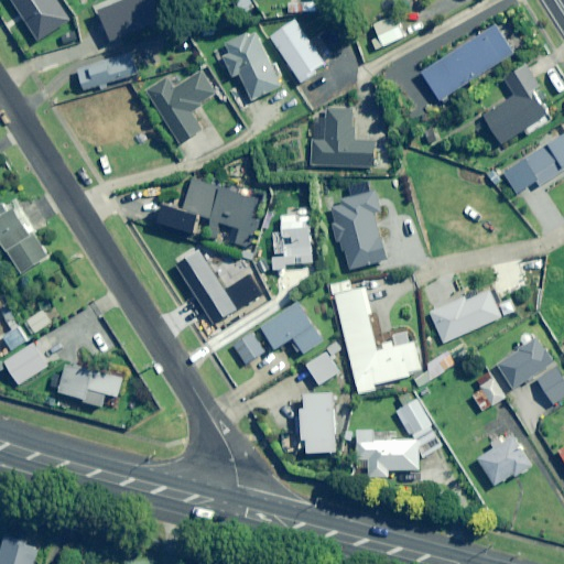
[(407,35),(397,14),(373,26),(379,38),(372,41),(377,51),(407,35)]
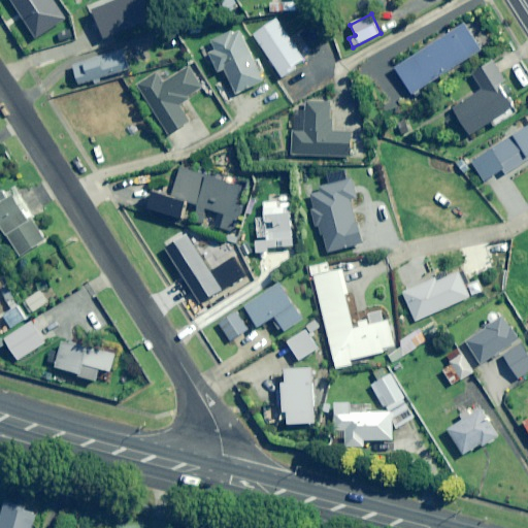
[(483,50),(465,24),(397,70),(415,96),(483,50)]
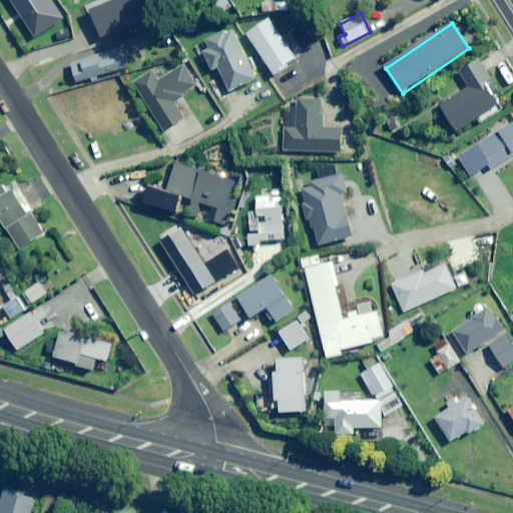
[(125,62),(121,48),(70,63),(76,83),(89,79),(87,74),(125,62)]
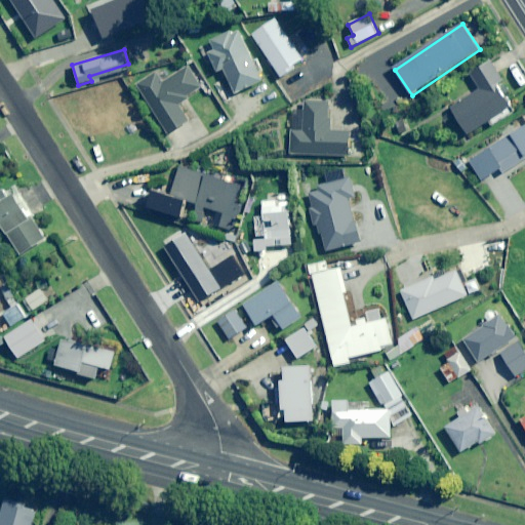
[(503,82),(493,64),(472,76),(481,90),(450,108),(466,134),(510,109),(496,86),(503,82)]
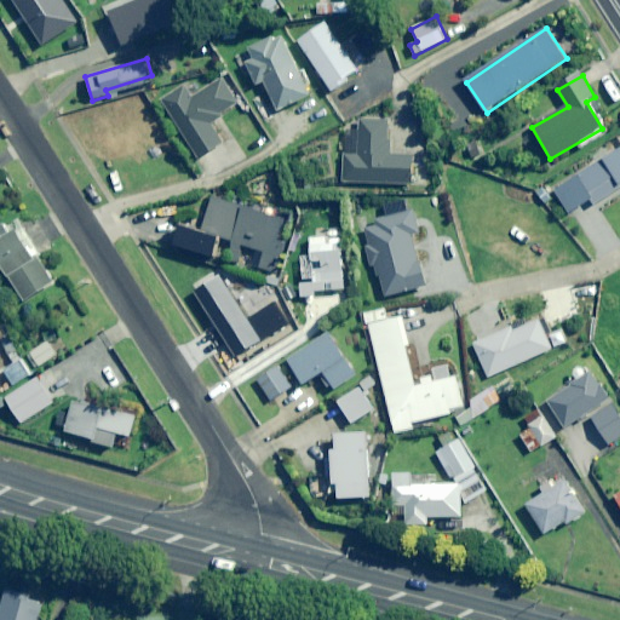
[(237,102),(223,79),(193,99),(185,87),(161,103),(197,160),(223,144),(208,120),(237,102)]
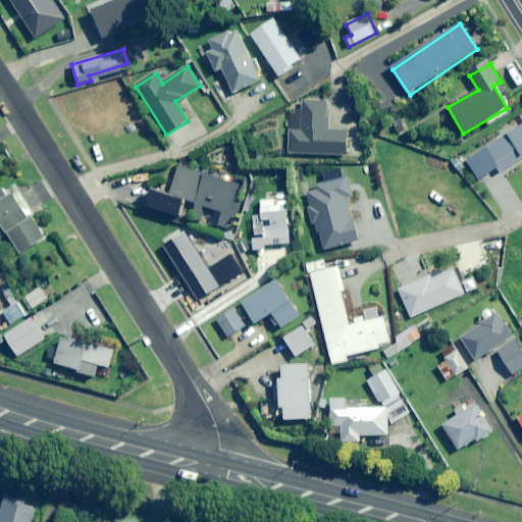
[(326,103),(303,102),(303,111),(291,110),(288,153),(347,157),(349,133),(324,132),(326,103)]
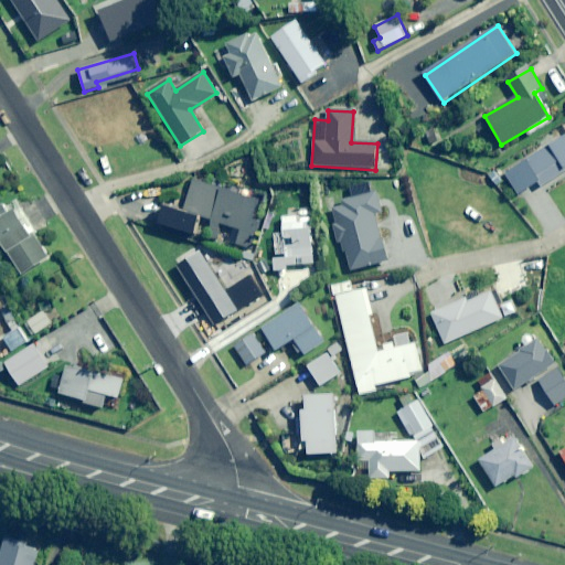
[(564,136),(504,173),(519,195),(540,183),(543,188),(564,173),(564,136)]
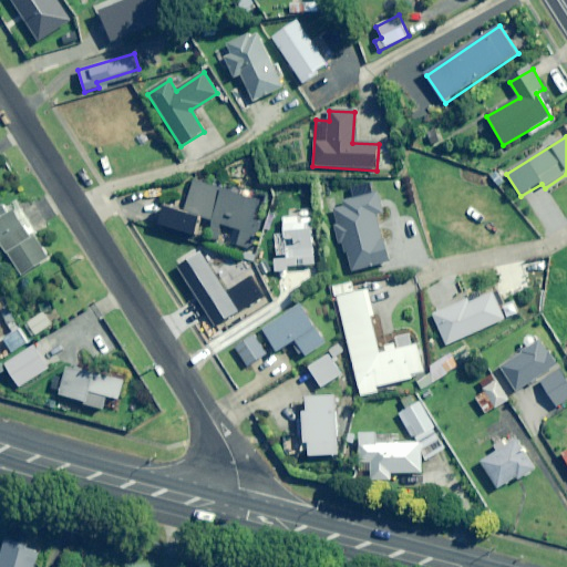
[(209,237),(219,240),(223,227),(241,233),(237,246),(253,250),(261,223),(255,220),(261,200),(195,181),(185,210),(215,219),(209,237)]
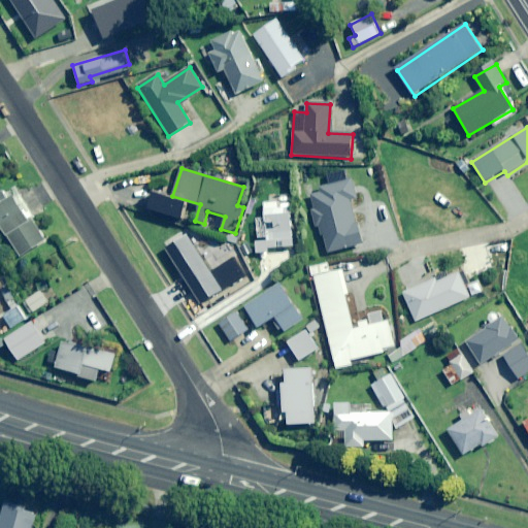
[(358,198),(354,180),(310,192),(315,207),(310,209),(315,227),(319,226),(326,254),(363,243),(351,199),(358,198)]
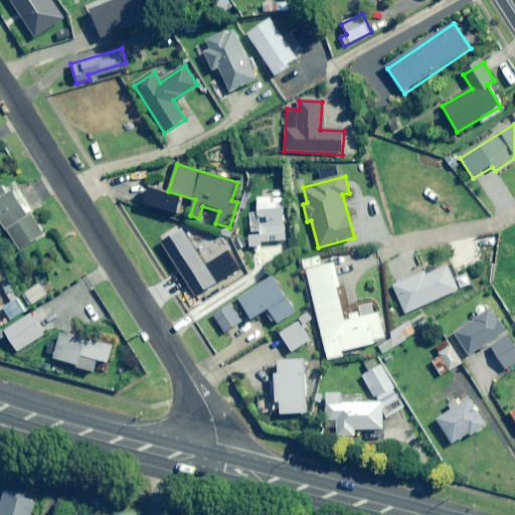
[(3,190),(1,186),(0,187),(0,218),(19,250),(44,235),(31,213),(33,211),(15,183),(3,190)]
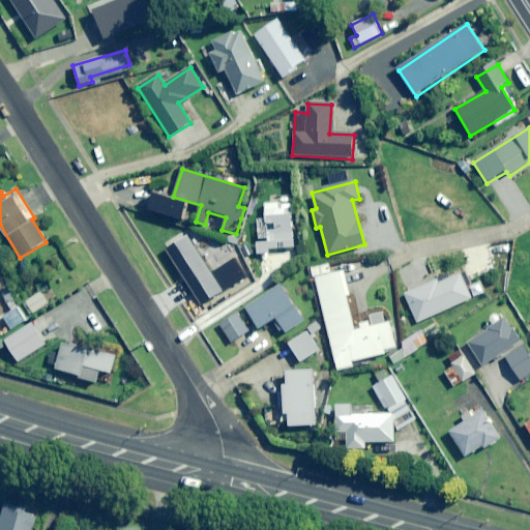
[(180,251),(168,233),(156,240),(169,258),(180,251)]
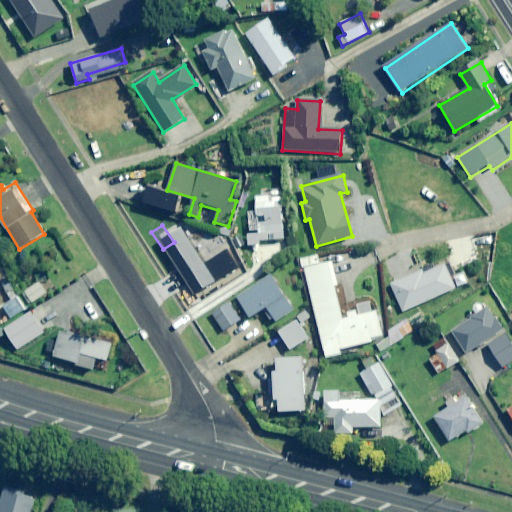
[(225,237),(206,232),(203,241),(222,247),(225,237)]
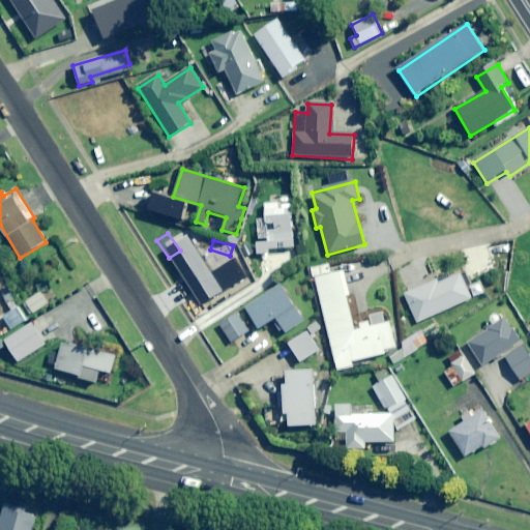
[(292,264),(288,257),(273,265),(277,272),(292,264)]
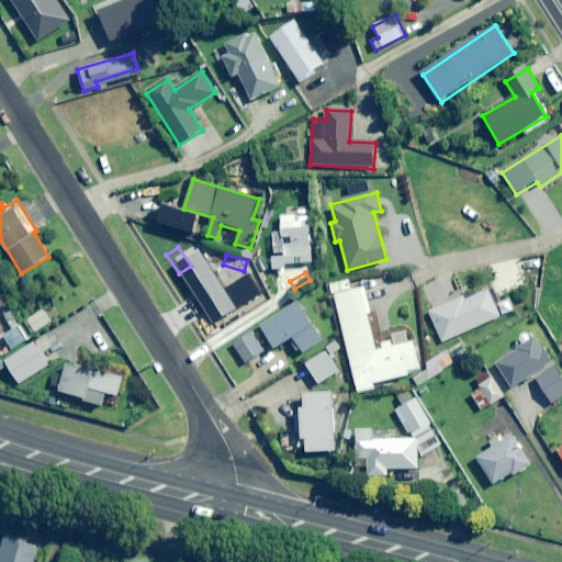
[(351,291),(348,281),(333,284),(358,393),(373,389),(372,384),(408,375),(407,372),(420,369),(414,341),(378,350),(363,289),(351,291)]
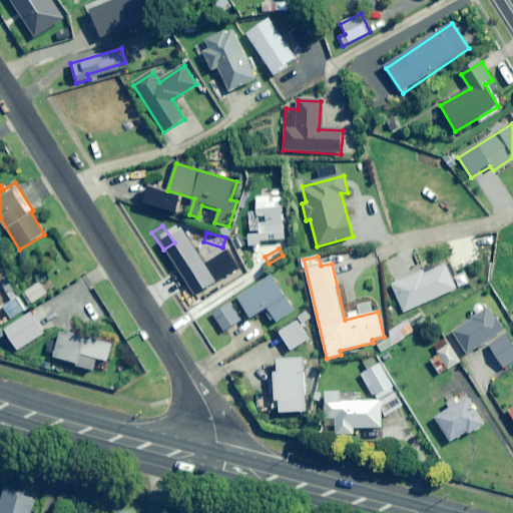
[(248,259),(223,276),(228,283),(253,266),(248,259)]
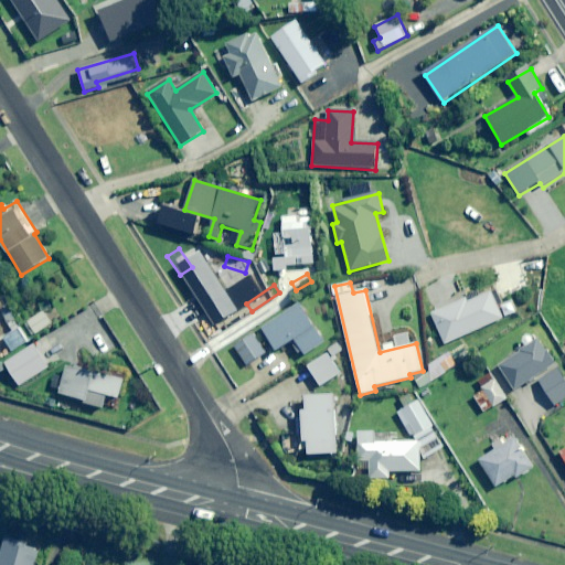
[(503,318),(490,289),(432,316),(445,344),(503,318)]
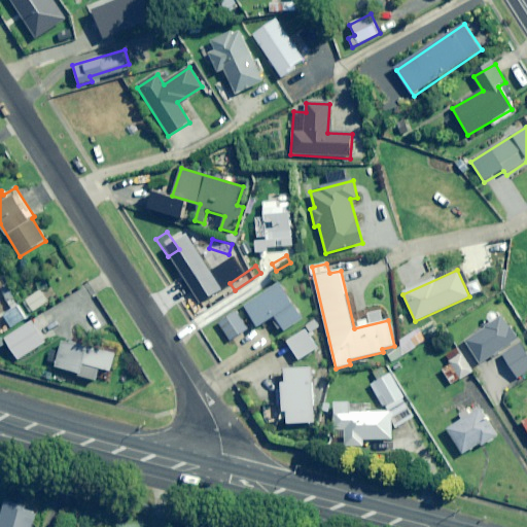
[(304,318),(282,282),(244,306),(258,327),(272,319),(280,332),(304,318)]
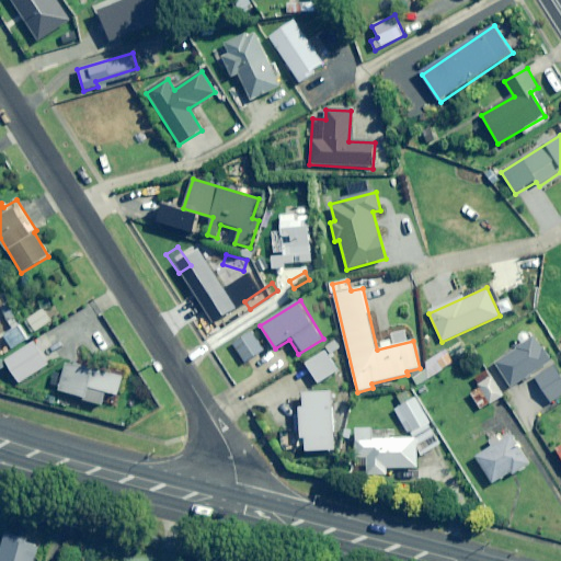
[(15,318),(10,302),(0,307),(7,322),(15,318)]
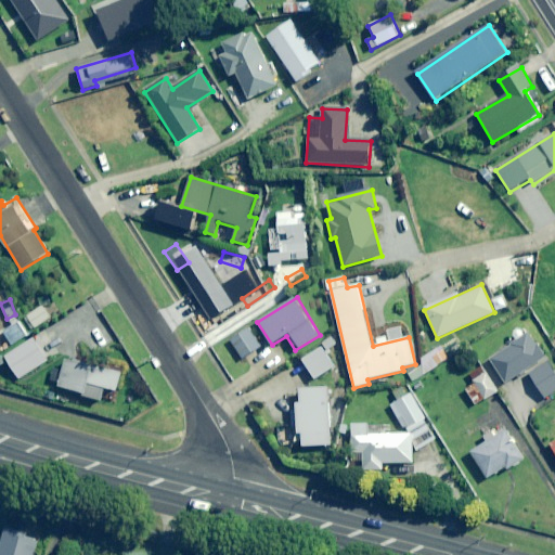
[(51,319),(43,306),(24,319),(31,331),(51,319)]
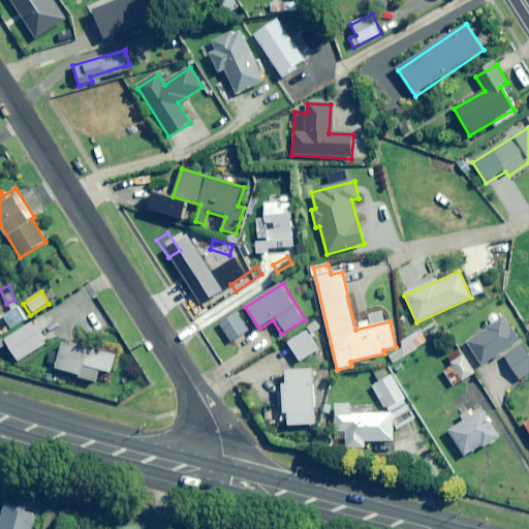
[(26,320),(18,308),(4,317),(11,329),(26,320)]
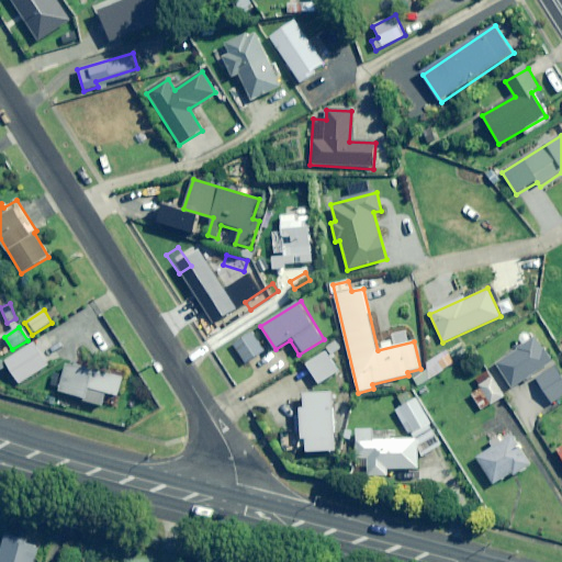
[(265,352),(251,333),(233,345),(246,364),(265,352)]
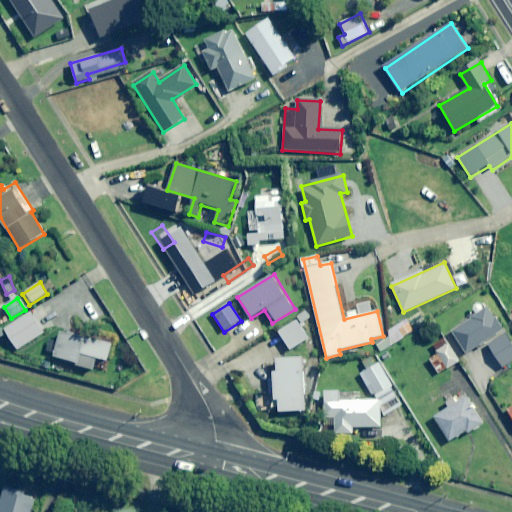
[(504,326),(489,307),(452,335),(468,355),(504,326)]
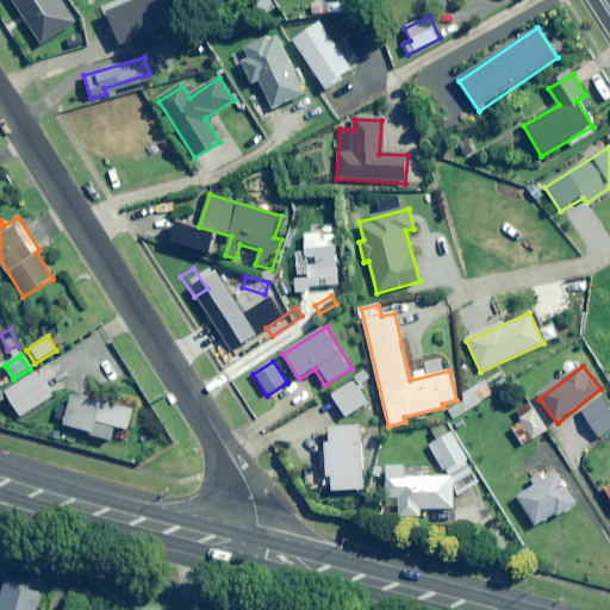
[(61,391),(45,367),(6,392),(22,416),(61,391)]
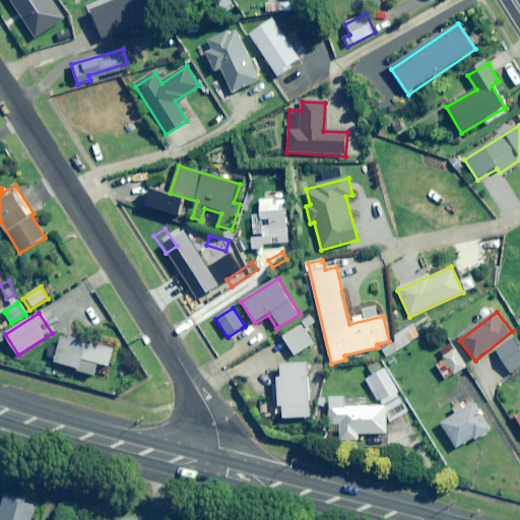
[(312,345),(301,326),(283,337),(294,355),(312,345)]
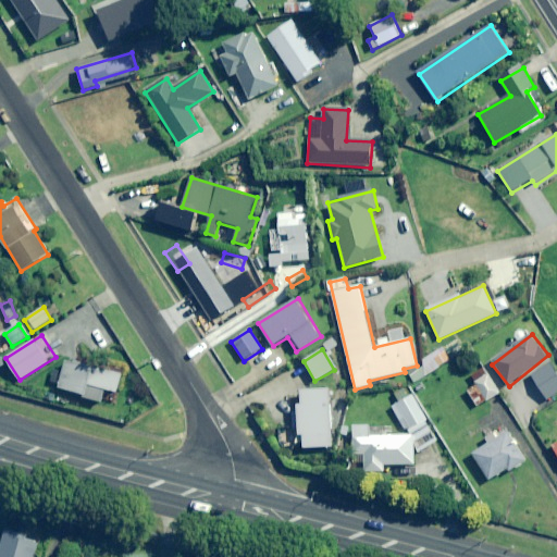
[(123,376),(69,359),(60,387),(102,400),(106,390),(118,394),(123,376)]
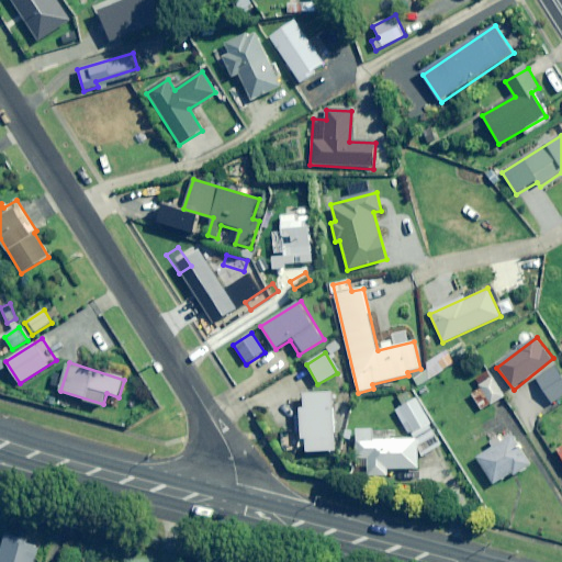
[(561,398),(561,372),(559,367),(537,380),(553,405),(561,398)]
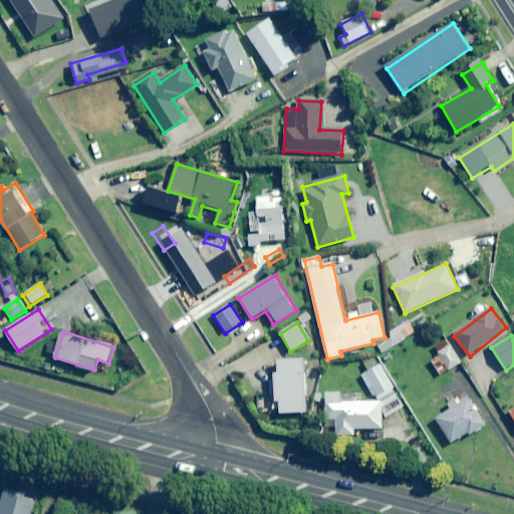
[(462,361),(452,347),(431,361),(440,376),(462,361)]
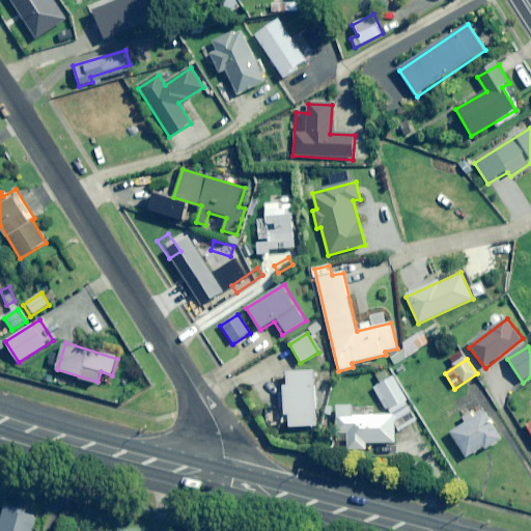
[(288,387),(283,388),(284,415),(289,415),(289,427),(317,426),(315,371),(288,372),(288,387)]
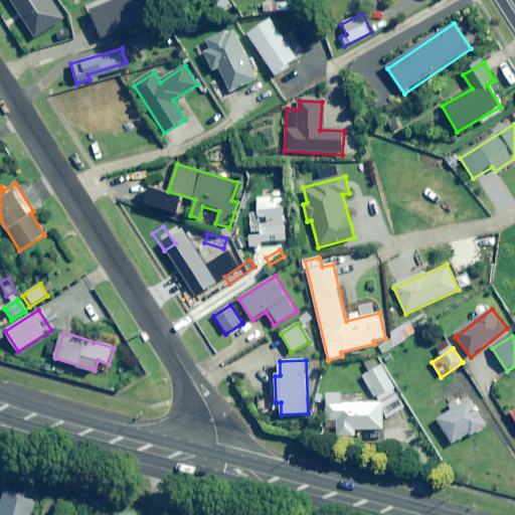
[(394,391),(381,365),(366,373),(379,399),(394,391)]
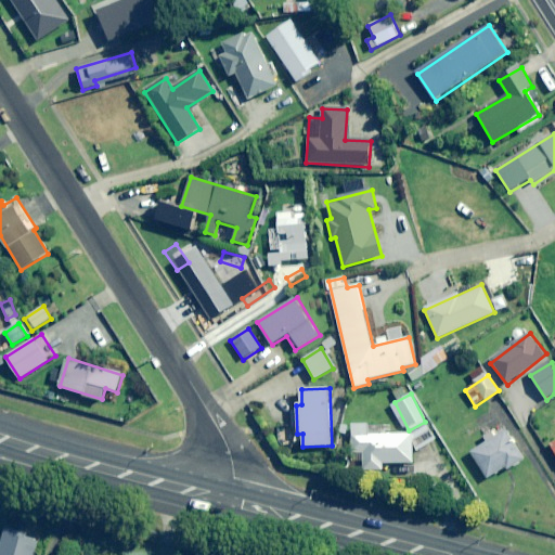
[(366,425),(350,426),(352,454),(362,453),(363,472),(383,469),(383,463),(414,462),(412,434),(368,436),(366,425)]
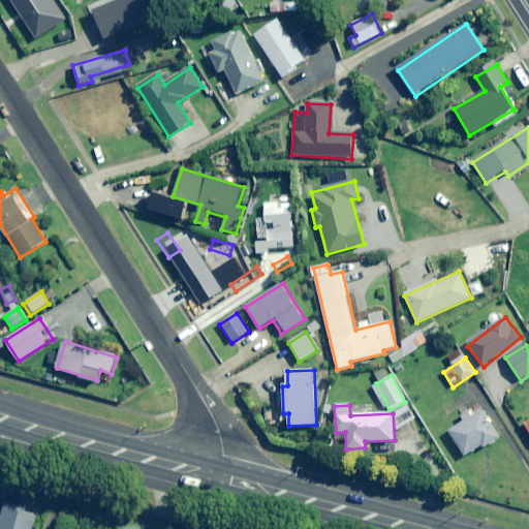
[(499,438),(478,406),(463,415),(466,421),(448,432),(465,457),(483,445),(484,447),(499,438)]
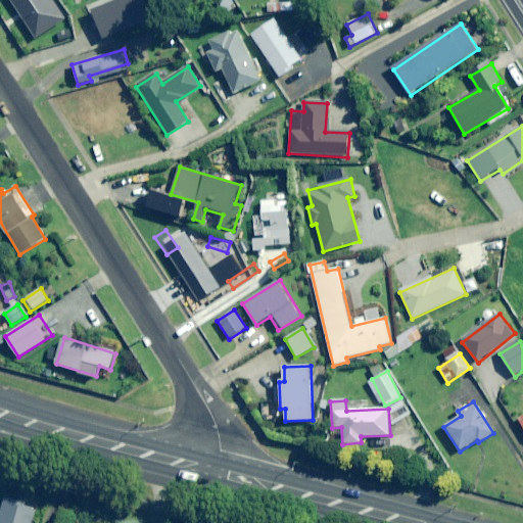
[(34,522),(40,500),(7,492),(0,522),(34,522)]
